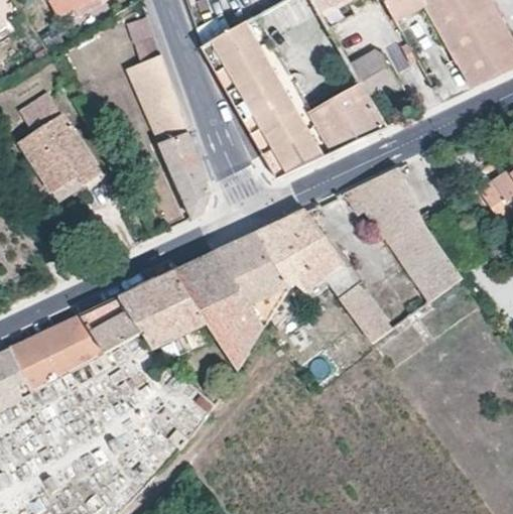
[(47,0),(56,16),(68,10),(72,17),(101,2),(99,0),(47,0)]
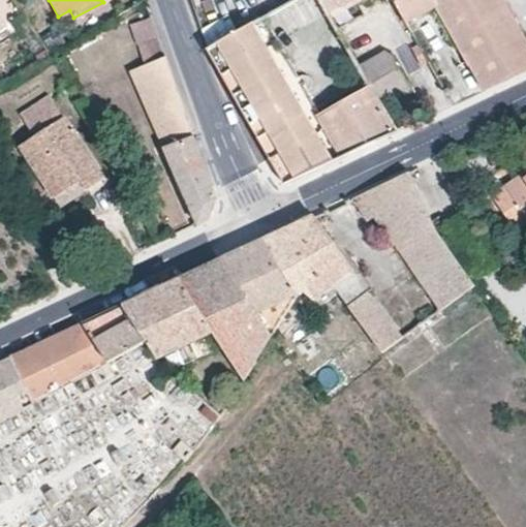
[(321,0),(328,11),(347,0),(321,0)]
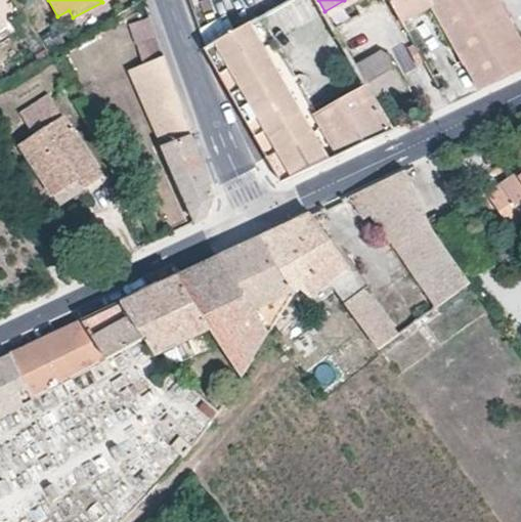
[(432,3),(430,0),(388,0),(398,17),(416,7),(418,10),(432,3)]
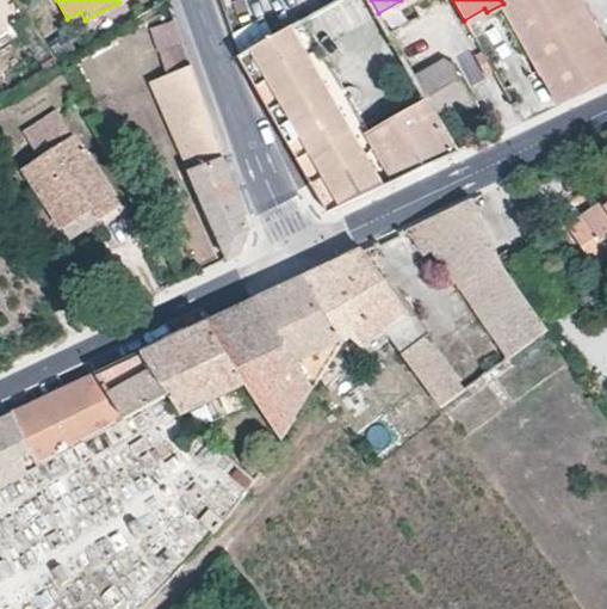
[(606,78),(606,44),(581,0),(501,0),(503,4),(558,102),(606,78)]
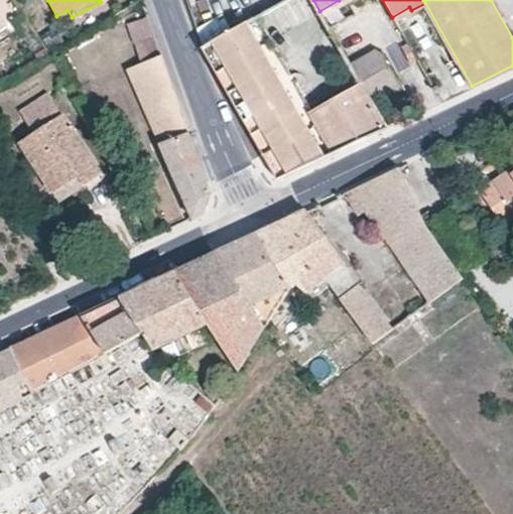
[(370,98),(359,81),(309,109),(255,15),(200,47),(275,178),(385,126),(370,98)]
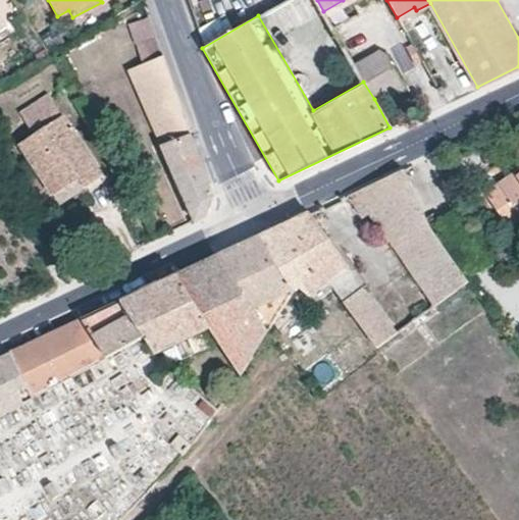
[(135,44),(155,37),(148,16),(127,23),(135,44)]
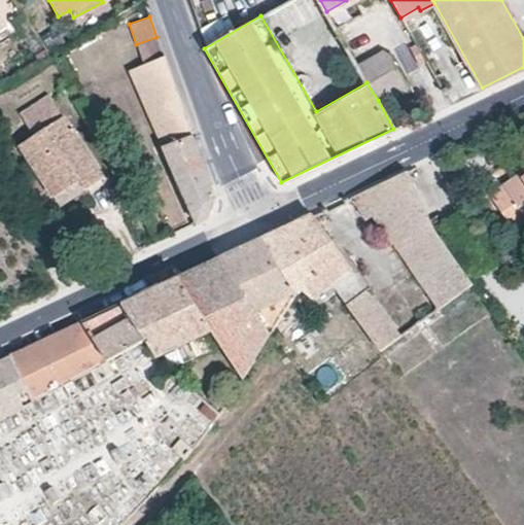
[(138,49),(159,42),(156,37),(136,44),(138,49)]
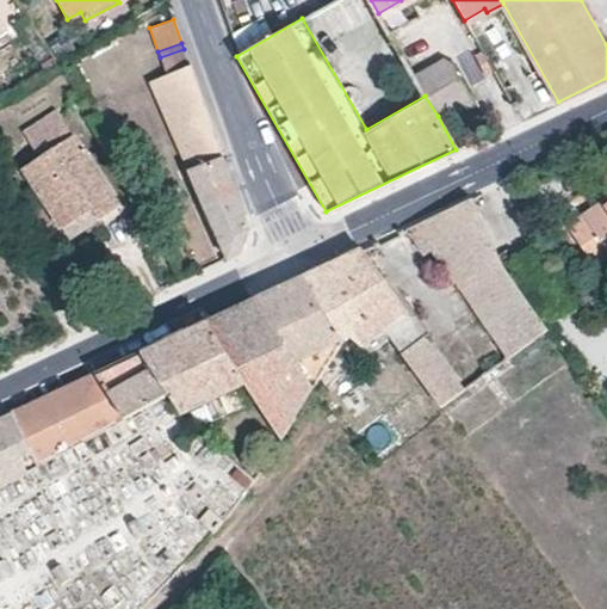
[(493,71),(479,48),(472,53),(484,74),(493,71)]
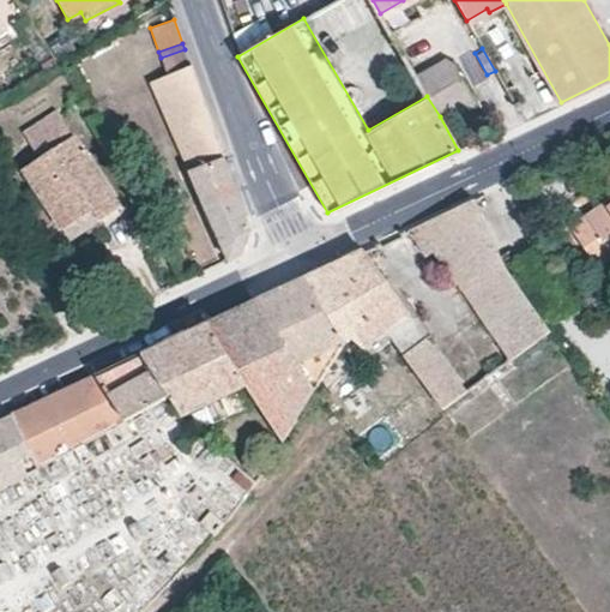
[(249,231),(185,49),(161,58),(167,75),(149,82),(228,259),(240,253),(249,231)]
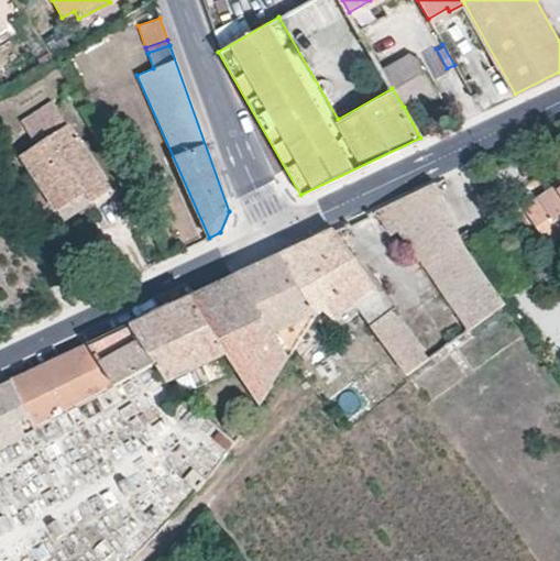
[(436,89),(418,58),(406,53),(381,67),(404,107),(436,89)]
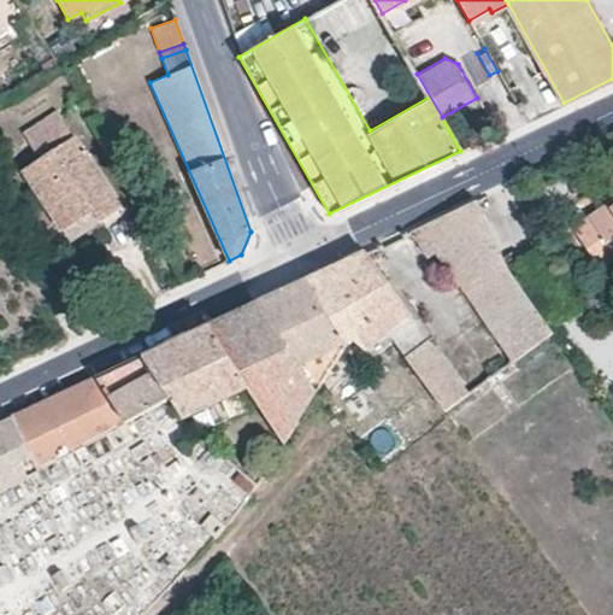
[(532,74),(514,81),(526,106),(544,99),(532,74)]
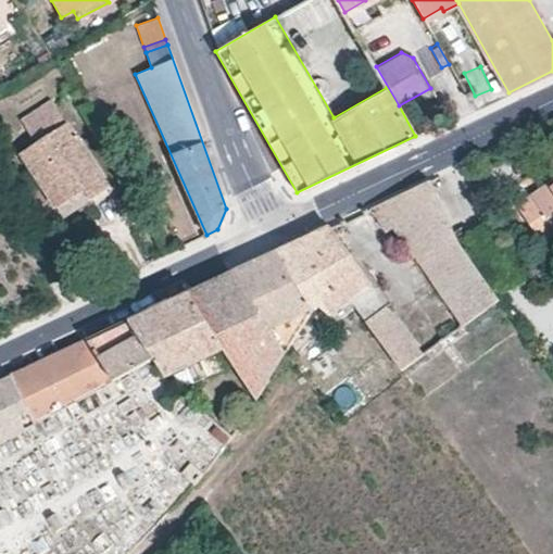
[(107,185),(48,97),(17,117),(33,141),(19,151),(55,205),(82,188),(88,198),(107,185)]
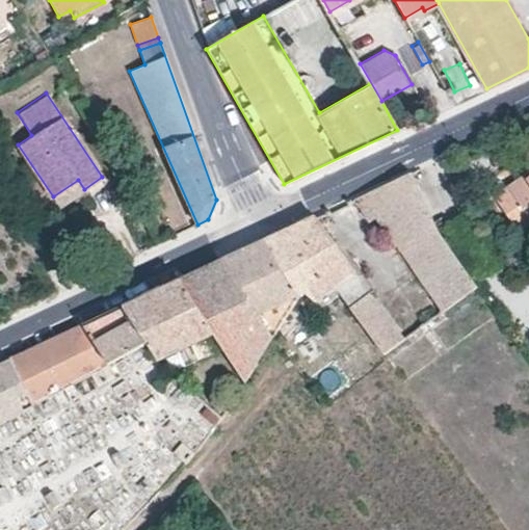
[(528,147),(528,148),(528,150),(528,171),(524,176),(522,173),(492,193),(518,231),(528,222),(528,147)]
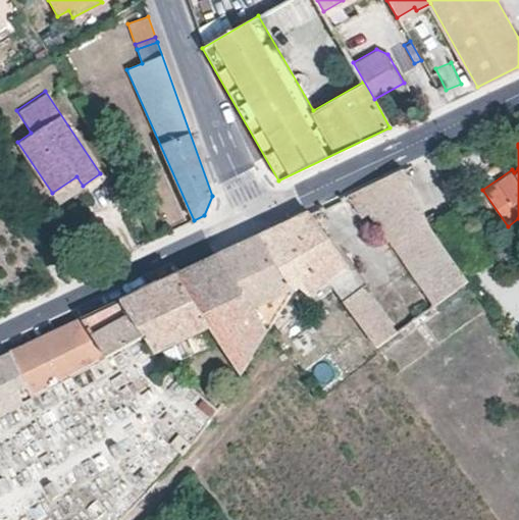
[(401,167),(346,193),(347,197),(360,216),(367,212),(388,241),(426,223),(424,219),(401,167)]
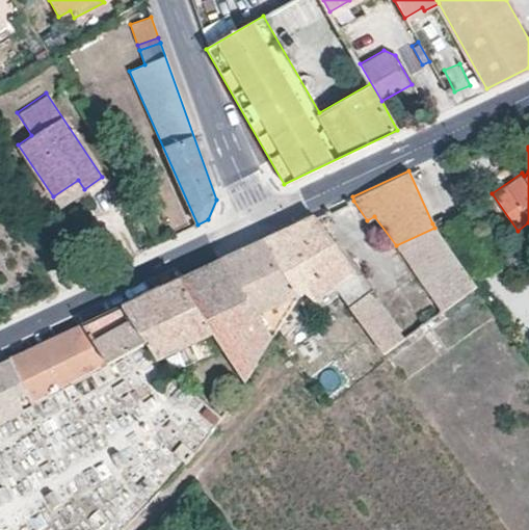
[(58,206),(84,189),(78,180),(53,196),(58,206)]
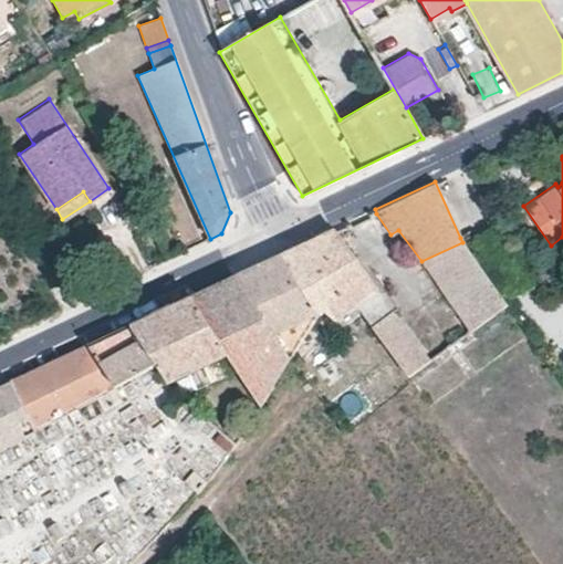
[(361,313),(407,376),(430,359),(398,317),(394,310),(396,309),(378,284),(376,286),(332,227),(279,252),(316,314),(318,315),(320,315),(322,311),(336,322),(355,305),(361,313)]
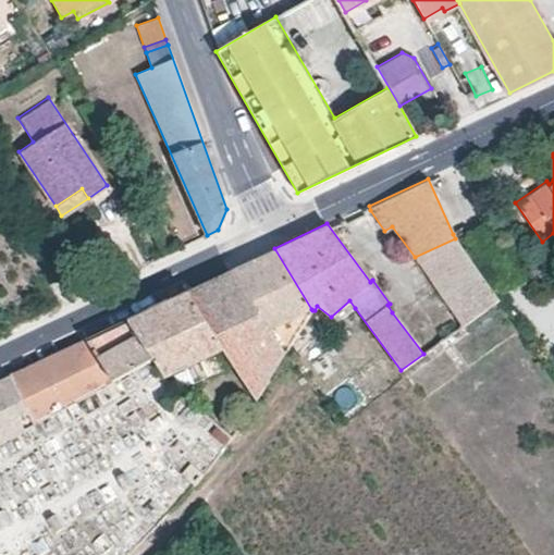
[(468,256),(455,238),(415,257),(436,290),(460,322),(459,323),(462,327),(499,299),(468,256)]
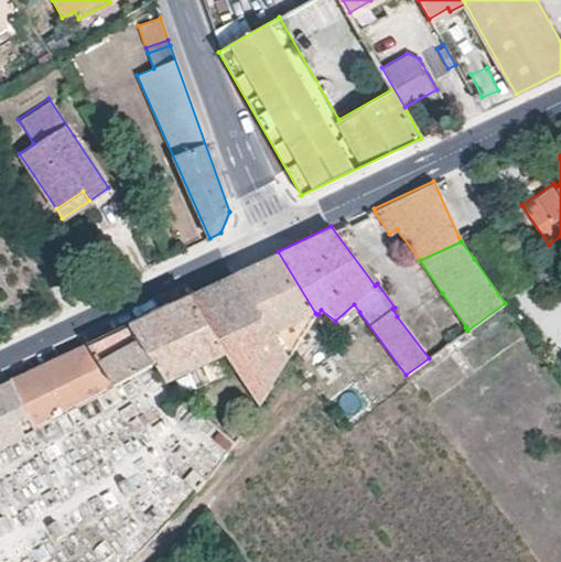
[(315,313),(278,251),(234,272),(235,273),(273,333),(315,313)]
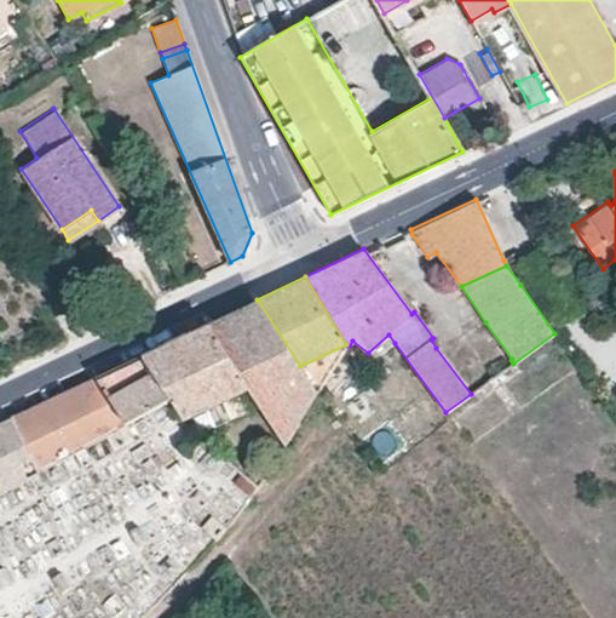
[(300,366),(258,301),(144,355),(172,398),(170,399),(183,419),(247,389),(283,444),(316,390),(300,366)]
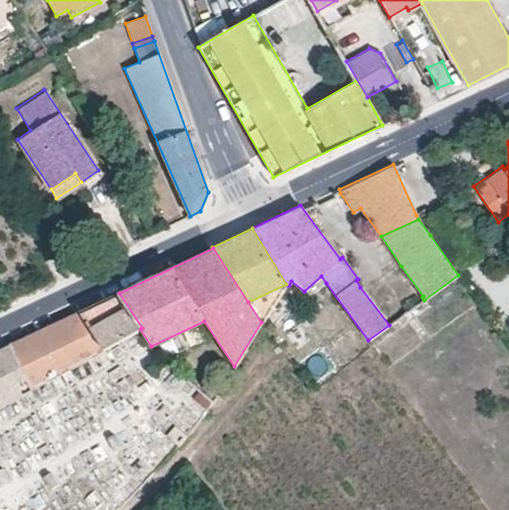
[(142,328),(119,293),(80,311),(105,349),(140,329),(142,328)]
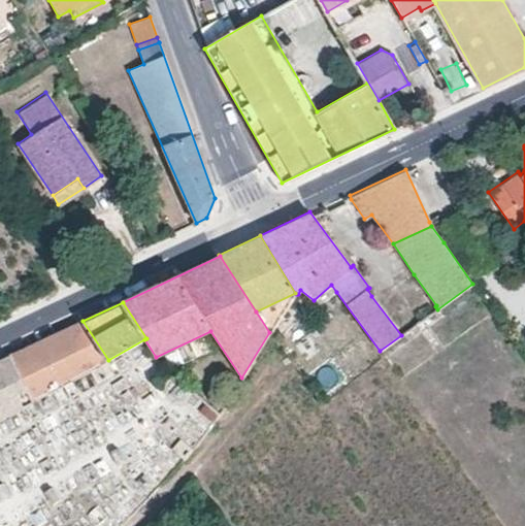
[(108,360),(83,321),(10,355),(33,401),(108,360)]
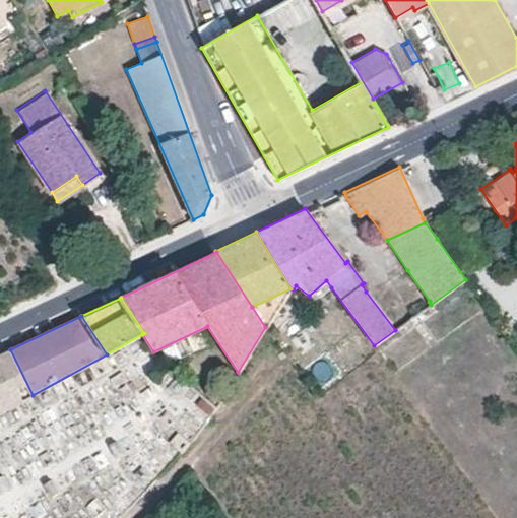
[(0,412),(33,395),(10,349),(0,354),(0,412)]
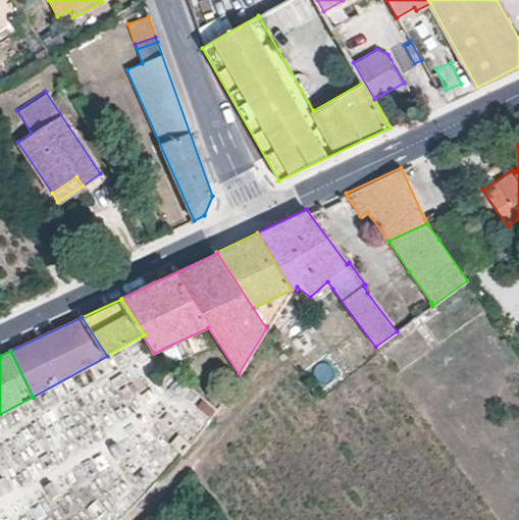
[(208,419),(216,408),(204,399),(196,409),(208,419)]
